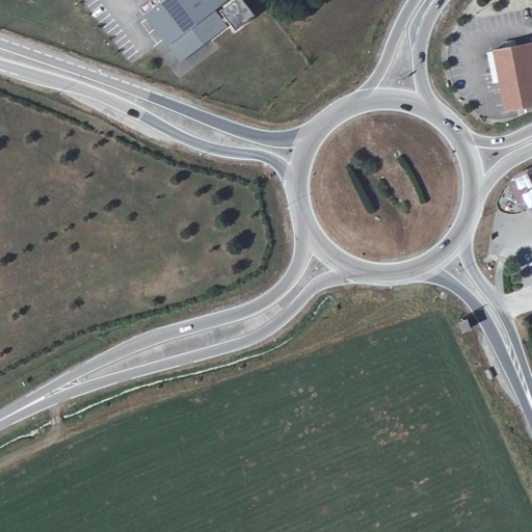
[(164,0),(139,19),(179,70),(229,32),(225,29),(229,26),(234,33),(255,18),(240,0),(236,0),(219,14),(224,20),(221,22),(214,14),(230,1),(229,0),(164,0)]
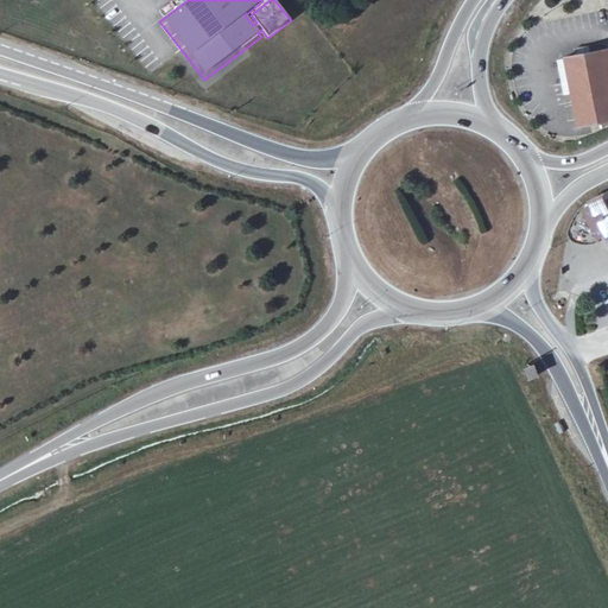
[(607,89),(601,51),(563,58),(576,127),(587,126),(607,121),(607,89)]
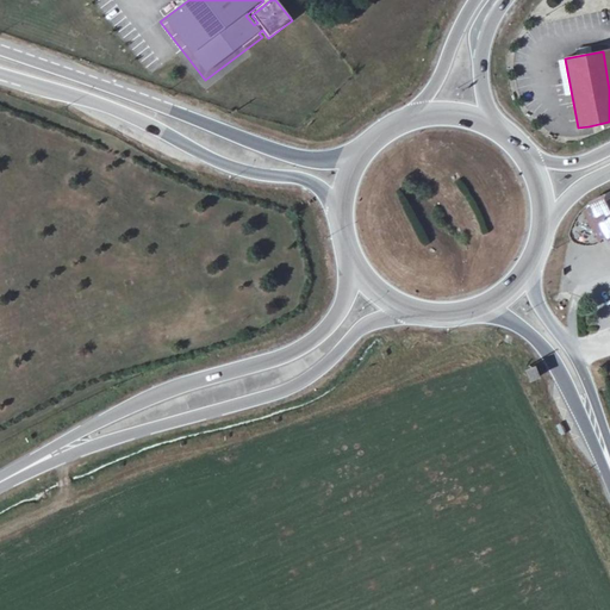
[(609,192),(587,203),(589,205),(603,236),(603,238),(605,237),(609,248),(609,192)]
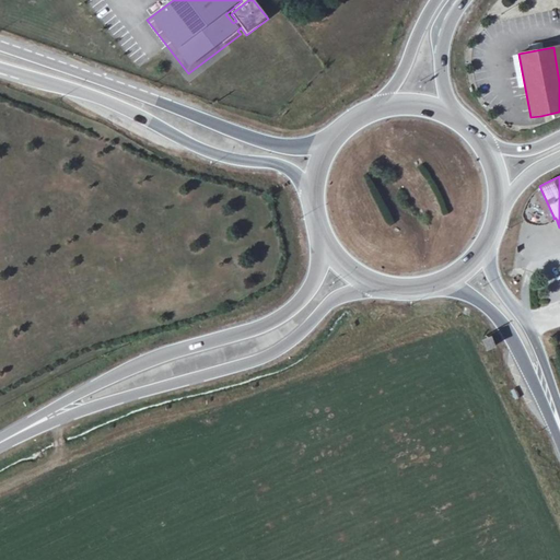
[(553,217),(540,188),(535,190),(548,219),(553,217)]
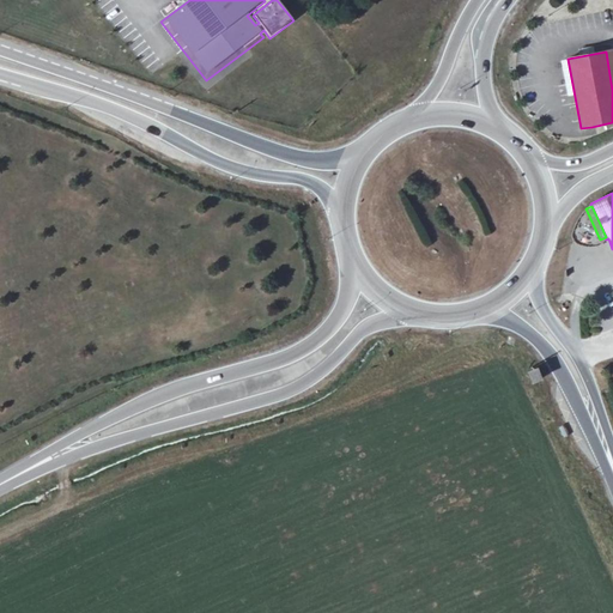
[(542,377),(536,366),(528,370),(533,381),(542,377)]
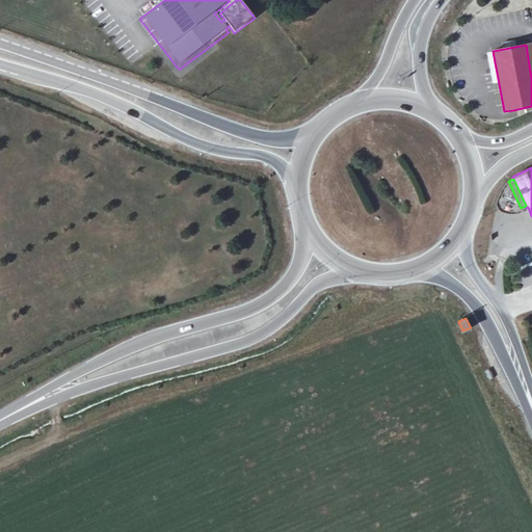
All buildings are outlined.
